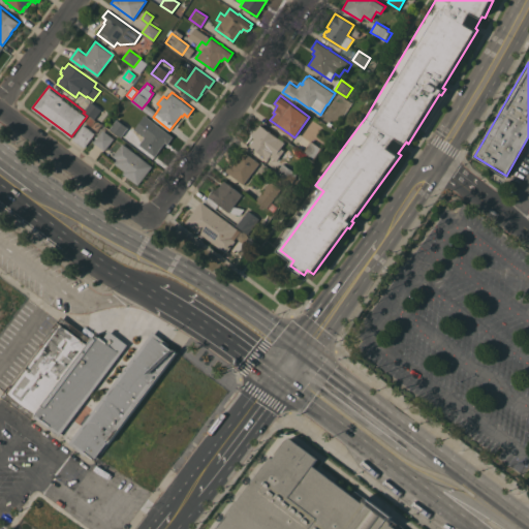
[(101,110),(94,118),(84,110),(91,101),(101,110)]
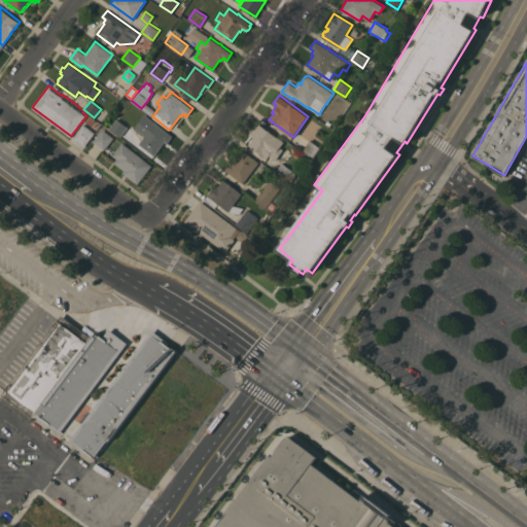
[(110,128),(116,118),(117,118),(120,115),(125,118),(123,123),(128,127),(120,136),(110,128)]
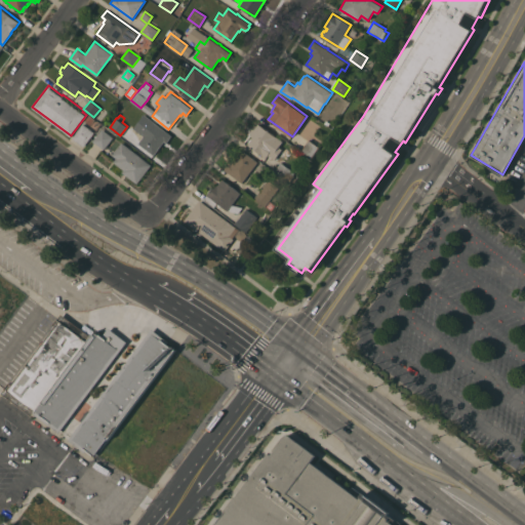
[(171,135),(163,146),(161,144),(154,154),(138,143),(138,142),(137,140),(139,138),(134,134),(139,127),(147,132),(154,122),(171,135)]
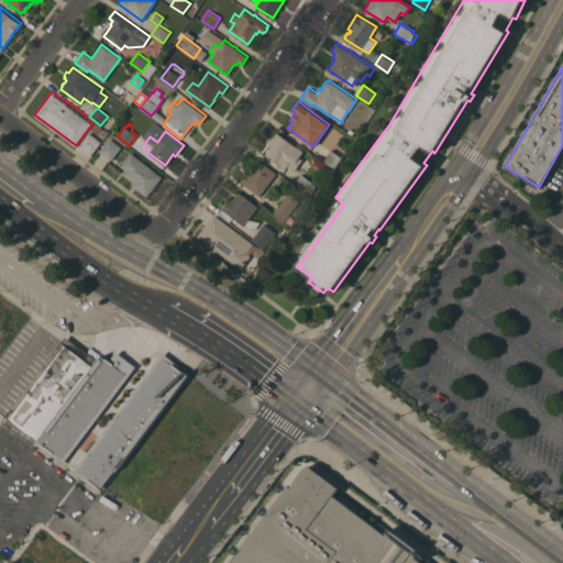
[(90,157),(77,147),(89,132),(101,141),(90,157)]
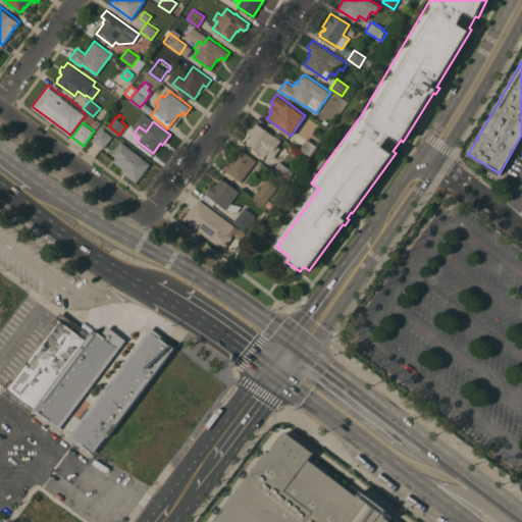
[(246,143),(247,142),(247,140),(249,138),(251,137),(252,136),(249,134),(250,133),(249,132),(252,127),(253,128),(257,122),(275,136),(271,142),(274,144),(273,144),(278,148),(269,160),(246,143)]
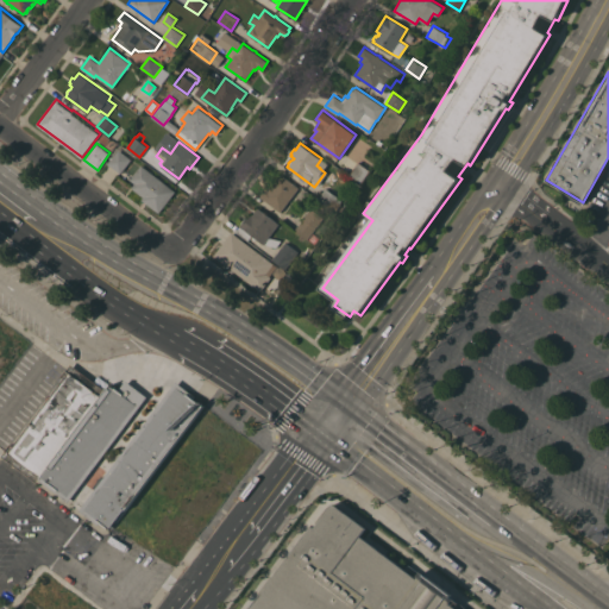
[(119,149),(131,158),(120,173),(108,163),(119,149)]
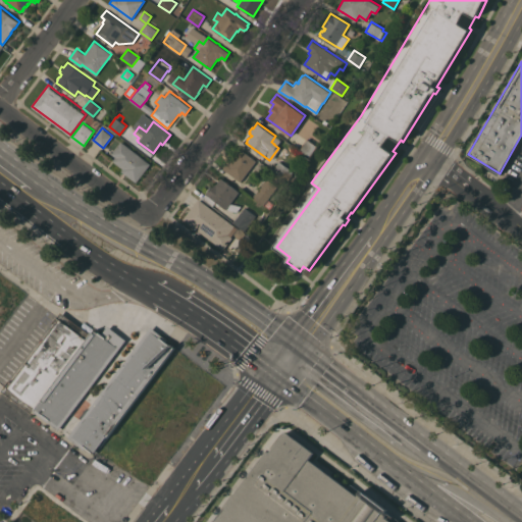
[(307,139),(317,146),(310,156),(300,149),(307,139)]
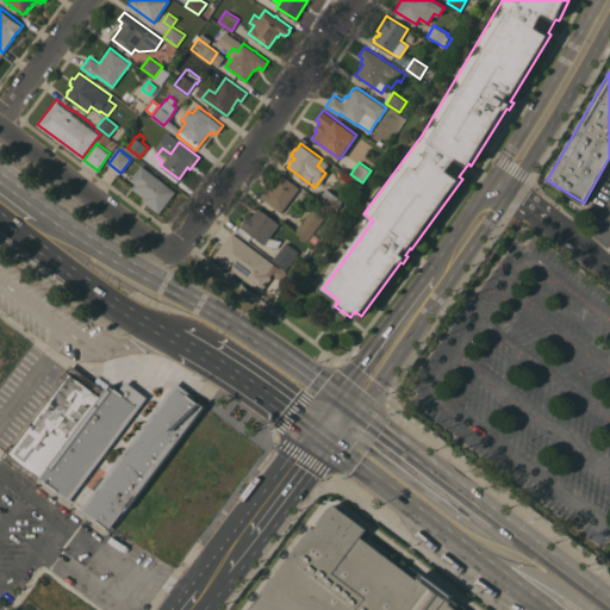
[(175,191),(160,212),(142,199),(144,197),(132,187),(136,184),(131,180),(142,165),(175,191)]
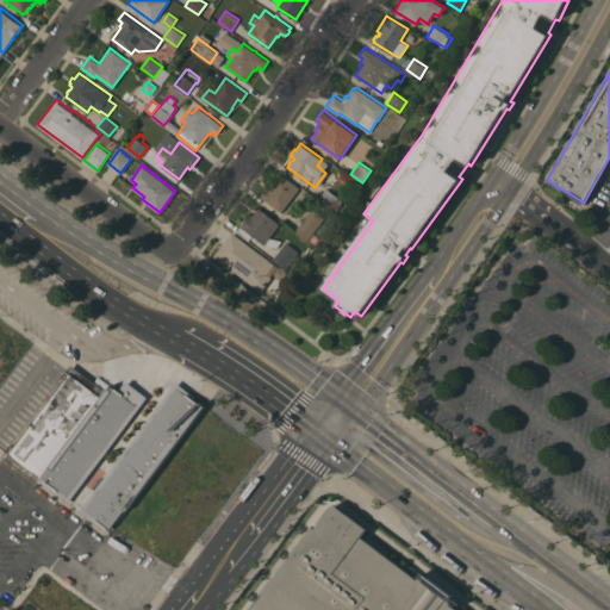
[(281,212),(260,197),(267,188),(269,190),(281,174),(299,187),(281,212)]
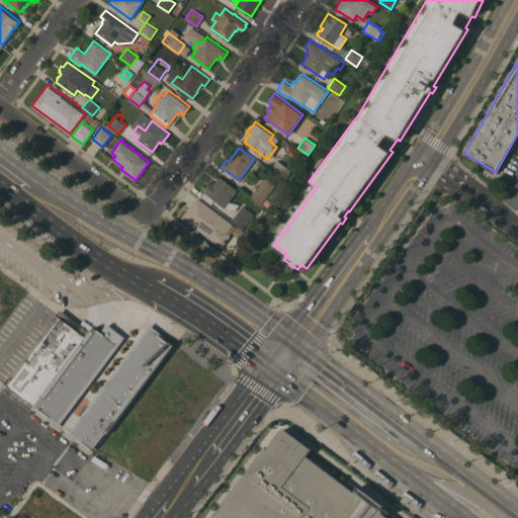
[(290,170),(289,174),(292,176),(288,182),(270,169),(276,160),(290,170)]
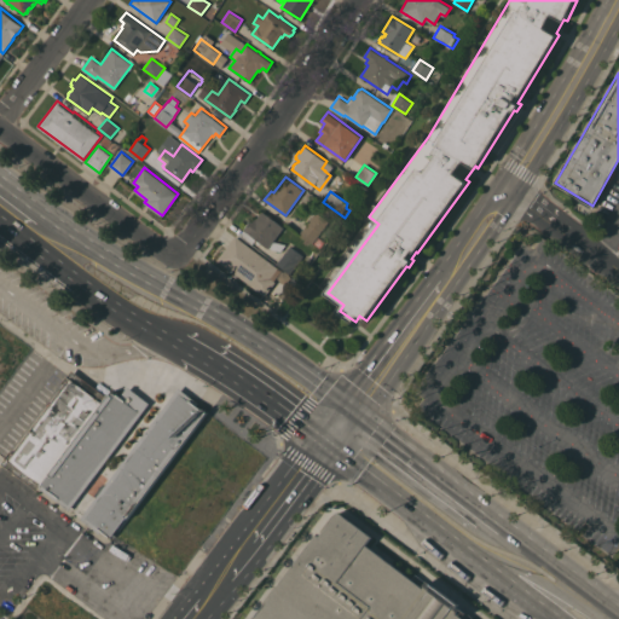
[(268,247),(261,242),(260,243),(256,241),(258,238),(256,238),(252,244),(239,235),(246,227),(246,225),(248,223),(249,221),(252,220),(253,221),(255,218),(256,218),(262,210),(284,226),(268,247)]
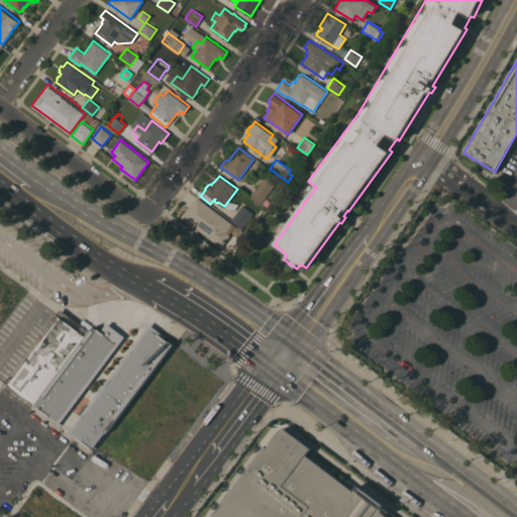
[(262,202),(250,194),(265,176),(275,184),(262,202)]
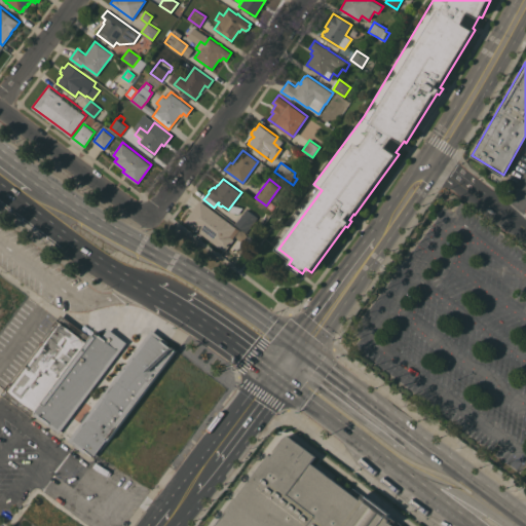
[(239,229),(233,238),(234,238),(225,251),(185,220),(200,199),(239,229)]
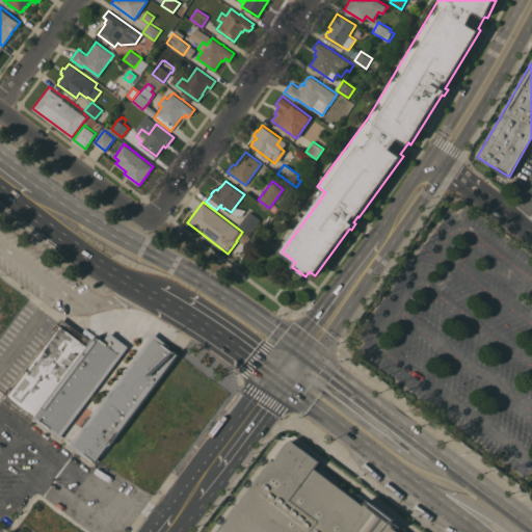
[(275,212),(270,208),(273,203),(280,207),(275,212)]
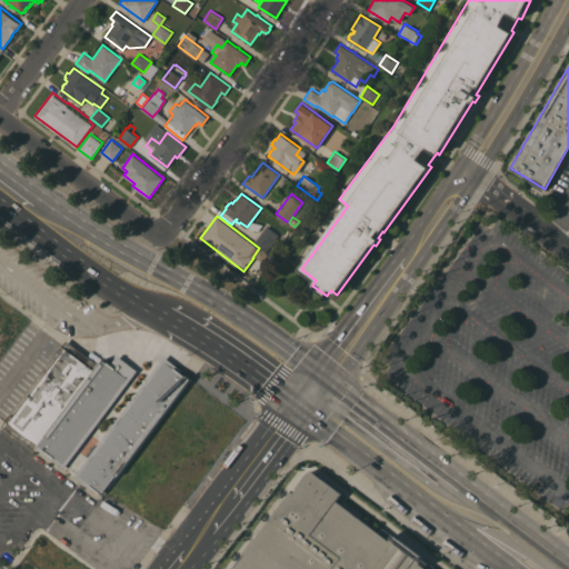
[(247,228),(251,221),(263,223),(258,230),(247,228)]
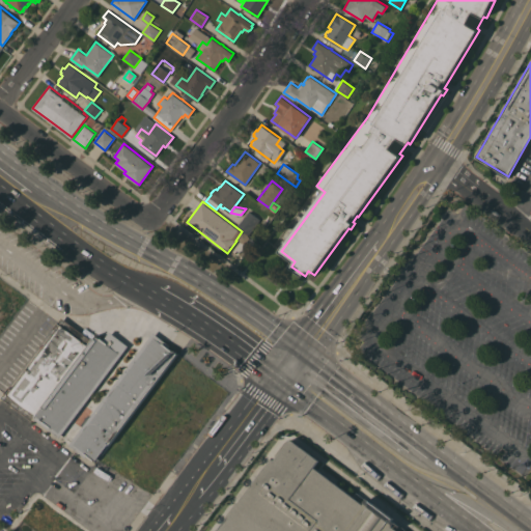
[(249,211),(260,219),(249,234),(238,225),(249,211)]
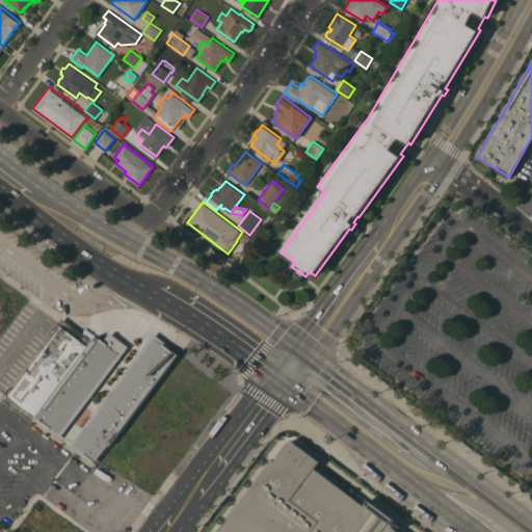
[(92,340),(96,336),(97,337),(36,418),(35,417),(34,416),(5,395),(10,388),(11,388),(41,349),(40,348),(43,344),(44,345),(45,343),(45,344),(56,329),(55,328),(62,318),(83,334),(92,340)]
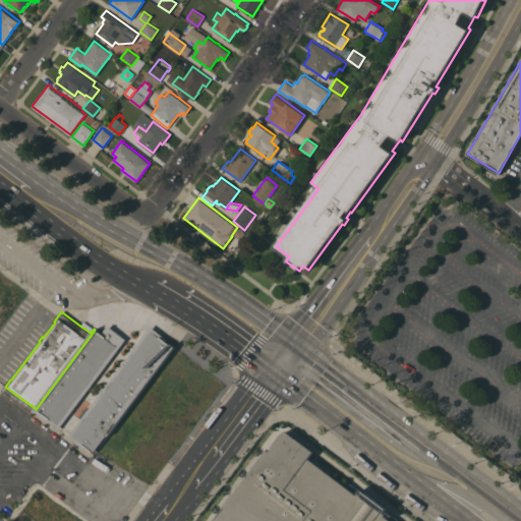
[(98,331),(101,334),(108,325),(126,339),(59,427),(36,409),(95,330),(96,329),(98,331)]
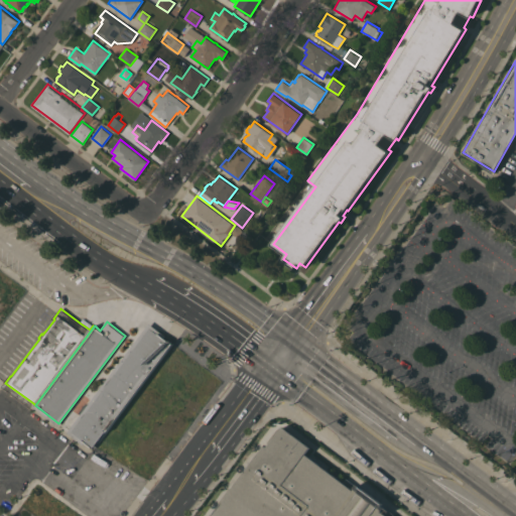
[(117,419),(116,418),(99,441),(98,440),(93,447),(85,441),(85,442),(69,430),(81,413),(79,412),(86,402),(88,403),(149,323),(175,343),(117,419)]
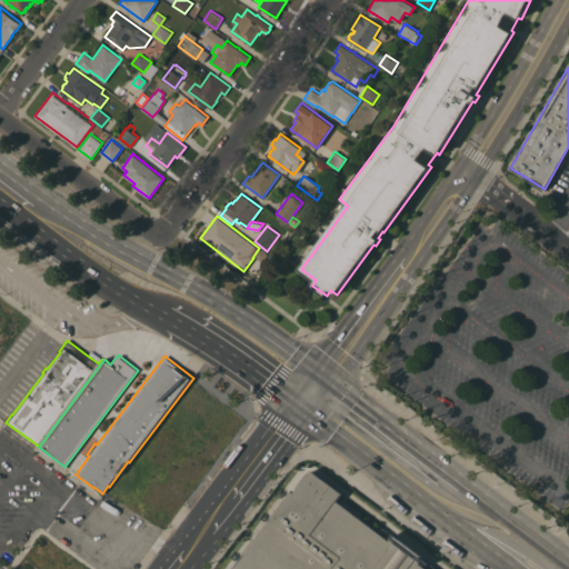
[(236,568),(235,568),(291,491),(293,493),(311,470),(341,492),(336,499),(389,540),(393,532),(422,555),(420,557),(423,559),(420,563),(427,568),(236,568)]
